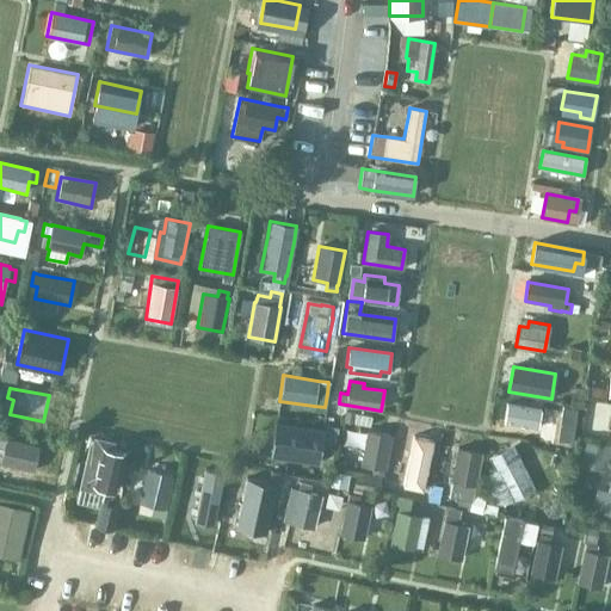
[(541,409),(506,405),(504,423),(538,427),(541,409)]
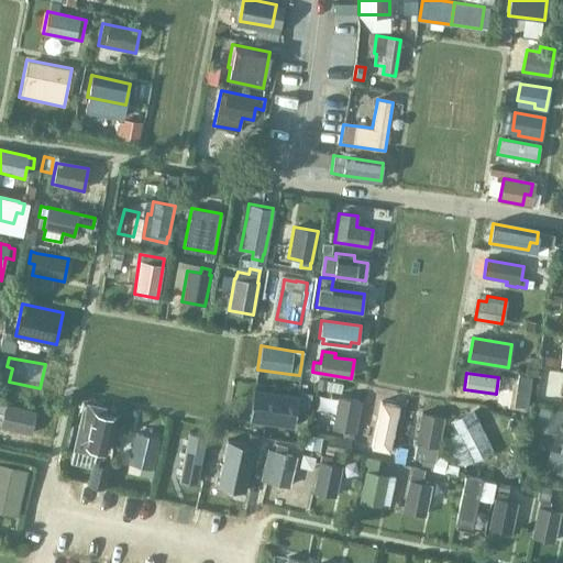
[(283,418),(286,394),(254,389),(252,412),(283,418)]
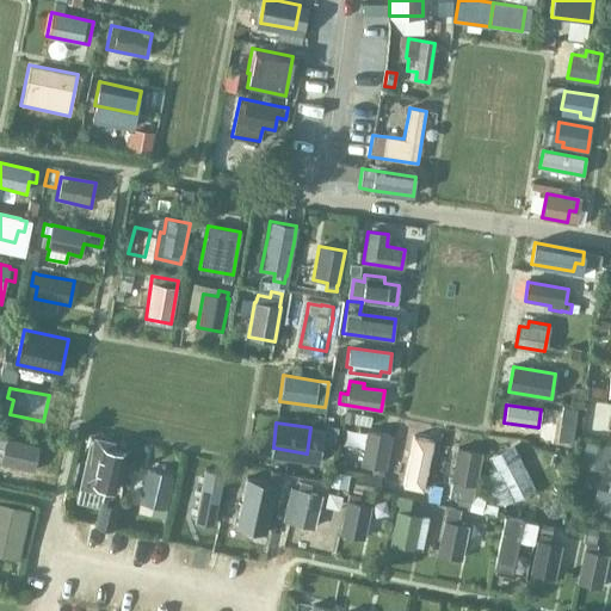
[(581,431),(580,464),(592,466),(594,432),(581,431)]
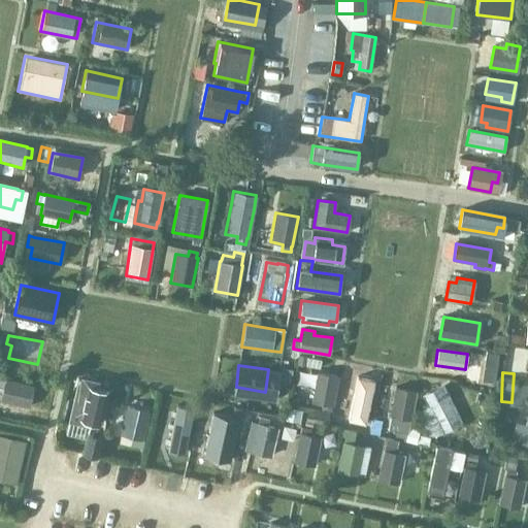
[(337,376),(318,373),(312,401),(322,403),(321,409),(331,410),(337,376)]
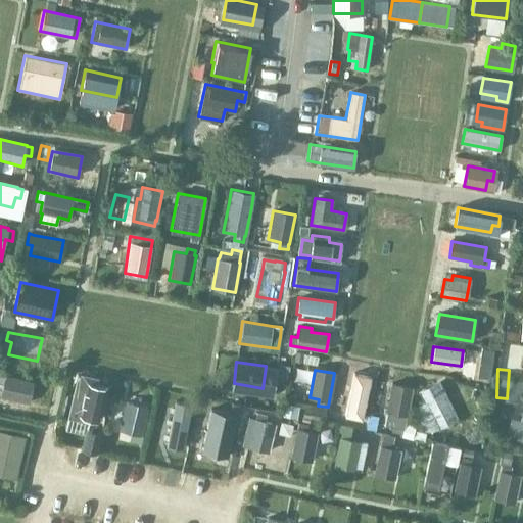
[(68,418),(65,429),(86,434),(87,429),(88,422),(89,422),(90,418),(98,420),(106,384),(98,382),(99,378),(77,373),(67,417),(68,418)]
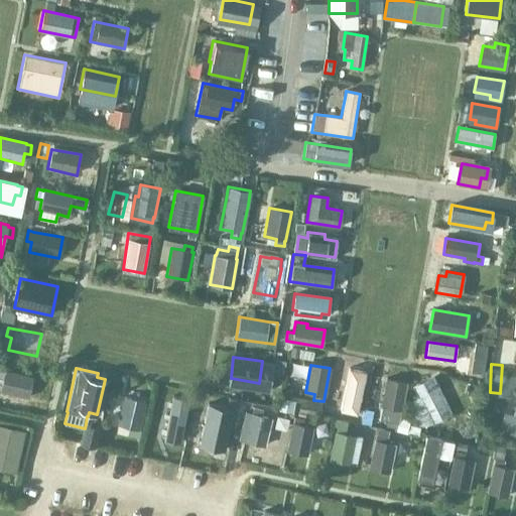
[(349,368),(340,410),(357,414),(366,372),(349,368)]
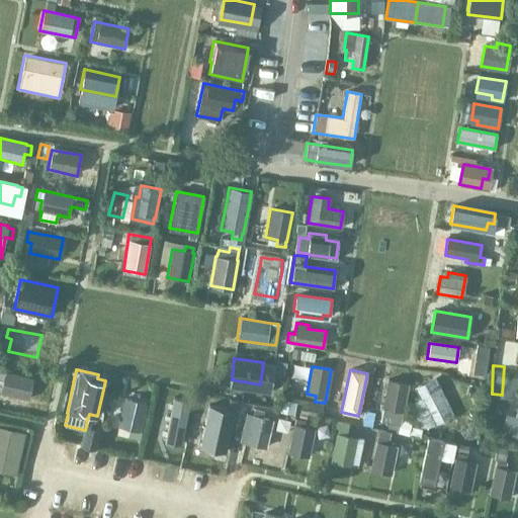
[(0,382),(1,383),(0,390),(0,394),(27,401),(32,378),(4,373),(0,372),(0,382)]
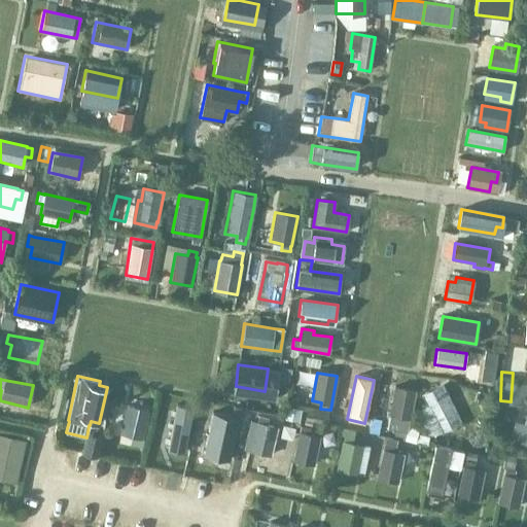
[(423,394),(428,406),(417,411),(430,437),(458,424),(441,386),(423,394)]
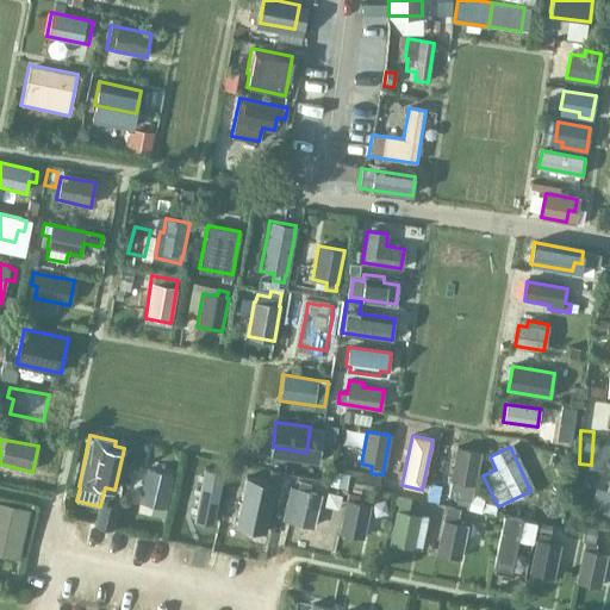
[(452,480),(449,496),(471,500),(473,491),(480,452),(456,448),(450,480),(452,480)]
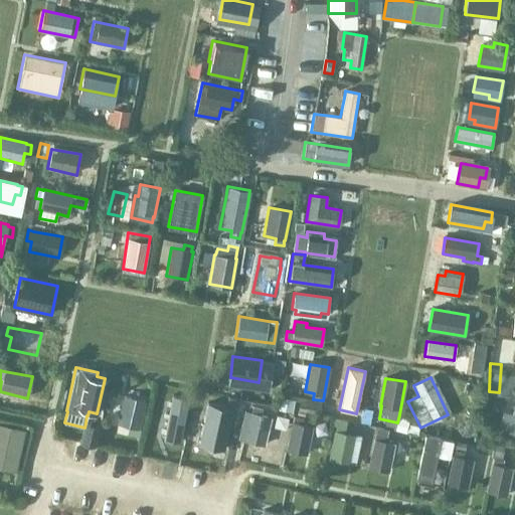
[(300,406),(302,393),(288,390),(285,404),(300,406)]
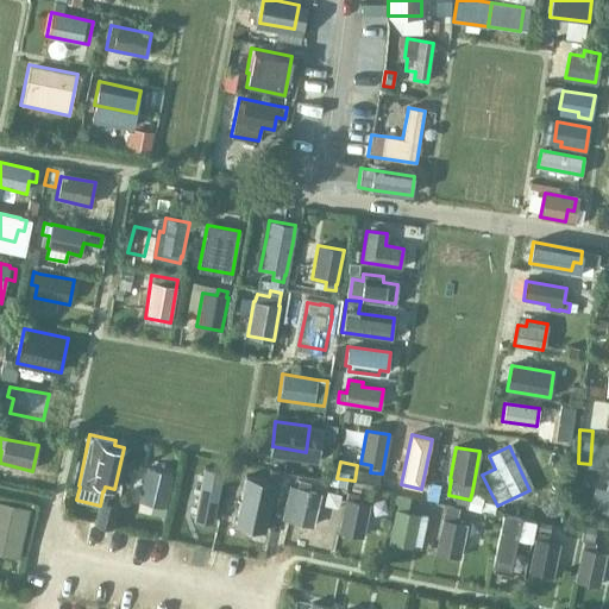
[(206,466),(193,518),(212,522),(212,520),(225,471),(206,466)]
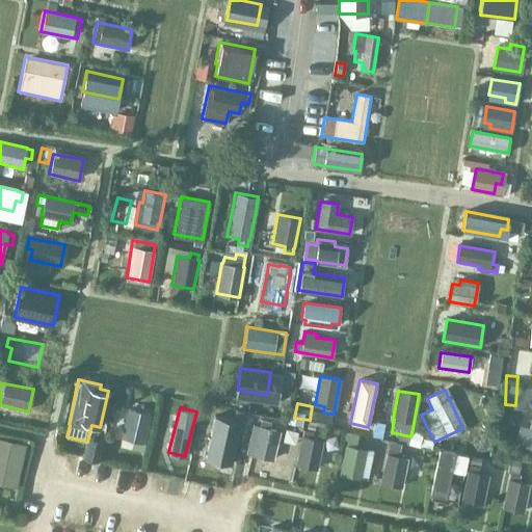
[(121,439),(132,442),(132,445),(140,447),(141,444),(142,444),(150,415),(128,409),(121,439)]
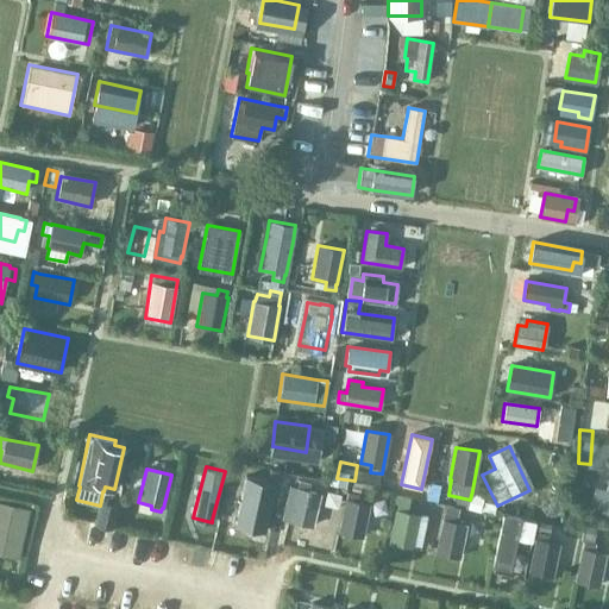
[(594,488),(586,508),(608,514),(608,472),(603,490),(594,488)]
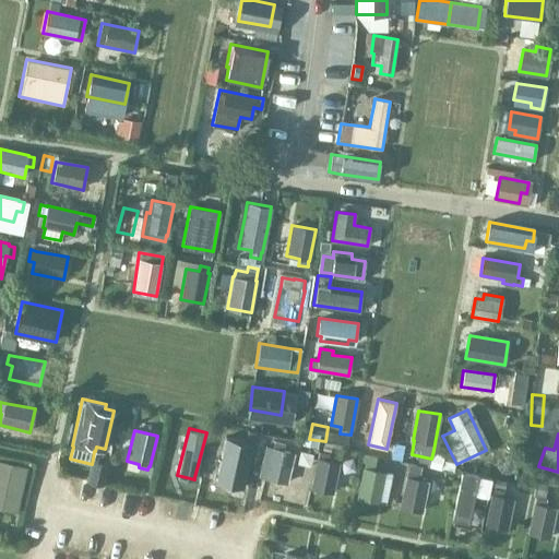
[(224,437),(214,482),(242,488),(252,443),(224,437)]
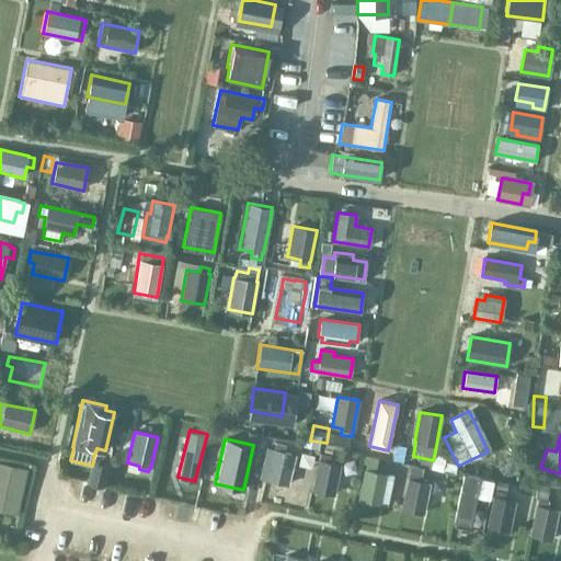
[(267,447),(261,478),(288,484),(295,454),(284,451),(286,445),(275,443),(274,449),(267,447)]
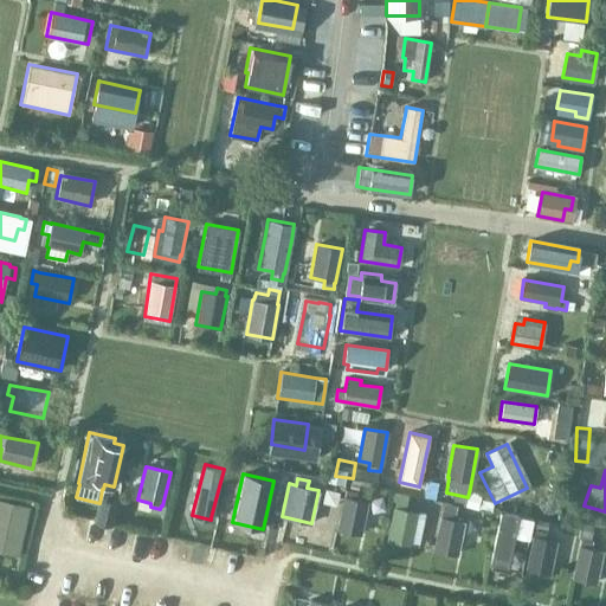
[(346,489),(337,529),(360,534),(367,501),(355,498),(356,491),(346,489)]
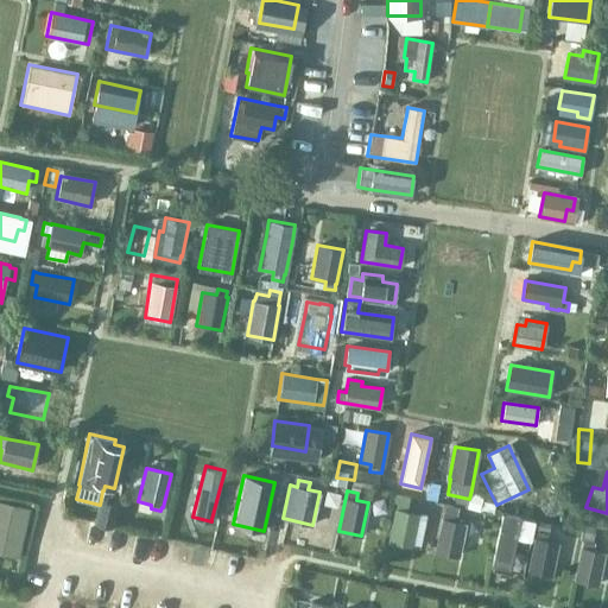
[(0,500),(0,551),(18,556),(30,507),(0,500)]
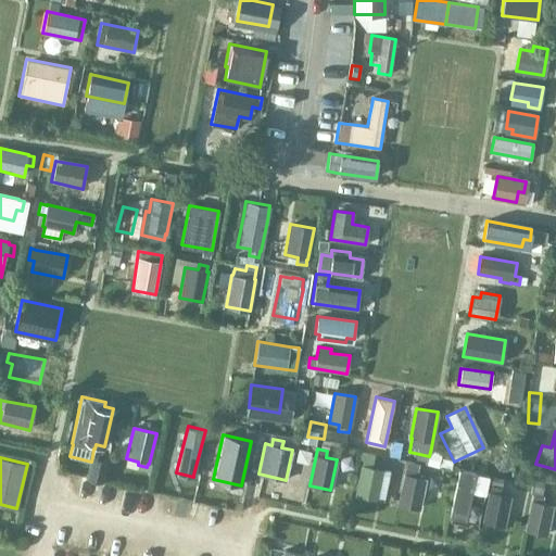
[(100,457),(95,479),(102,480),(106,459),(100,457)]
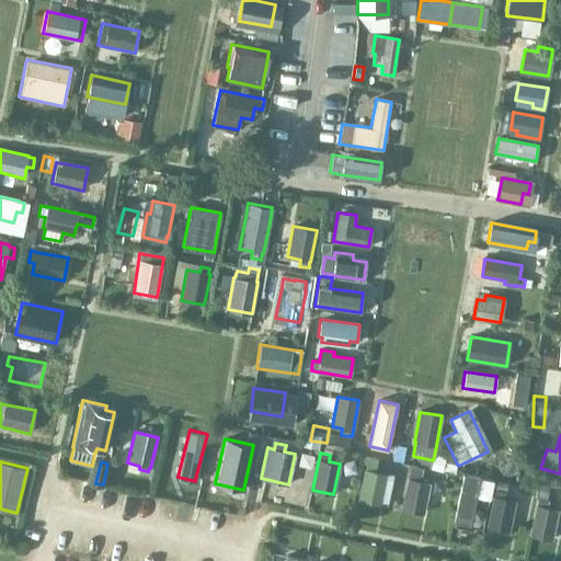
[(366,462),(358,500),(380,504),(386,474),(375,471),(377,465),(366,462)]
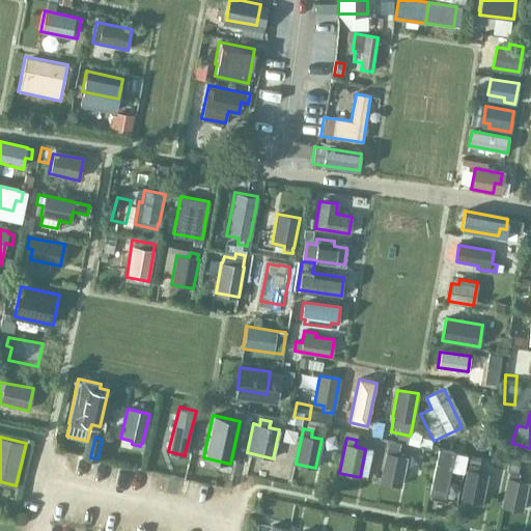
[(387,446),(380,481),(400,485),(407,457),(396,455),(397,448),(387,446)]
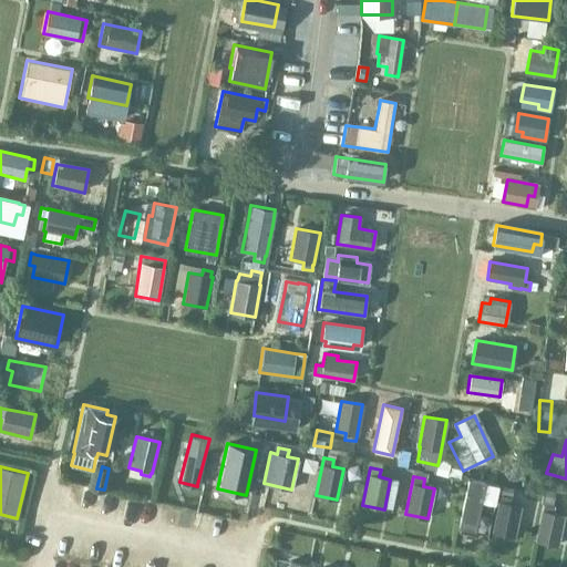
[(500,483),(468,476),(459,527),(476,531),(482,498),(496,502),(500,483)]
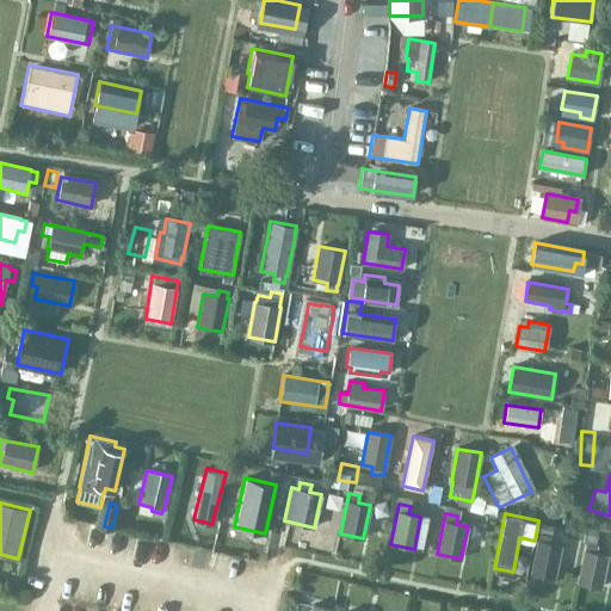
[(538,534),(530,573),(554,578),(561,545),(549,543),(550,536),(538,534)]
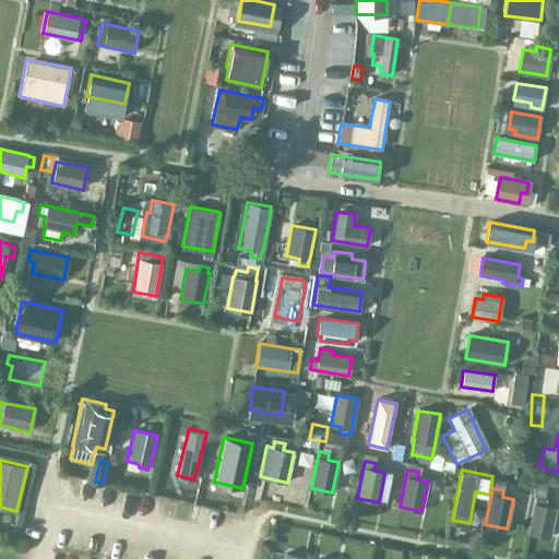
[(535,497),(530,525),(528,533),(549,537),(556,508),(545,506),(546,499),(535,497)]
